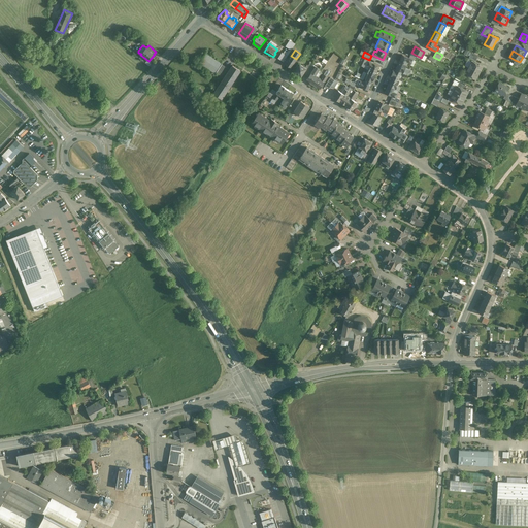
[(479,56),(472,52),(469,58),(475,61),(479,56)]
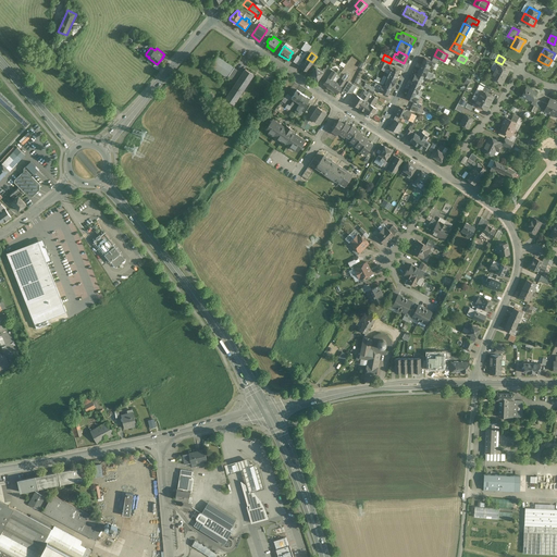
[(246,69),(243,74),(234,69),(235,67),(234,67),(218,57),(217,56),(210,66),(211,66),(227,77),(229,78),(229,77),(236,83),(225,98),(234,104),(254,75),(246,69)]
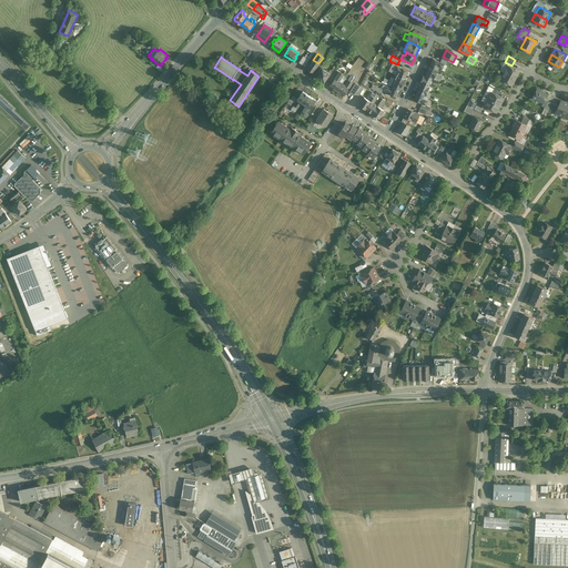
[(310,60),(304,57),(300,62),(305,67),(308,62),(310,60)]
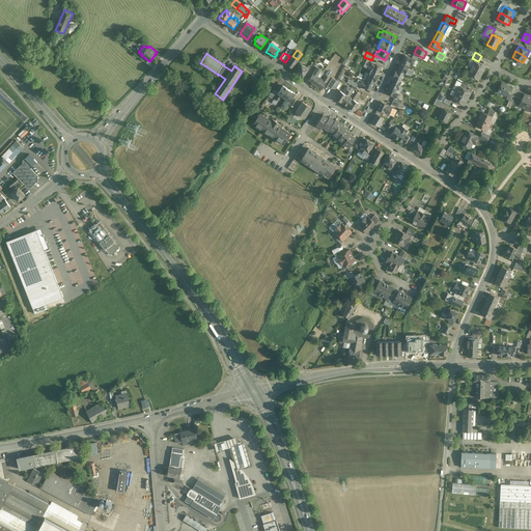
[(416,60),(406,55),(401,62),(409,65),(411,62),(414,64),(416,60)]
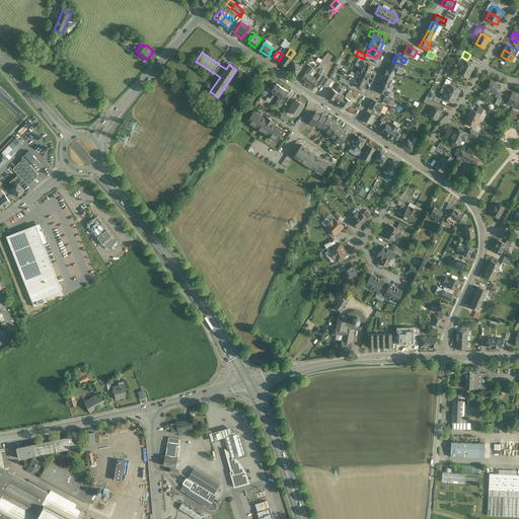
[(281,63),(286,67),(292,59),(291,58),(286,55),(284,58),(281,63)]
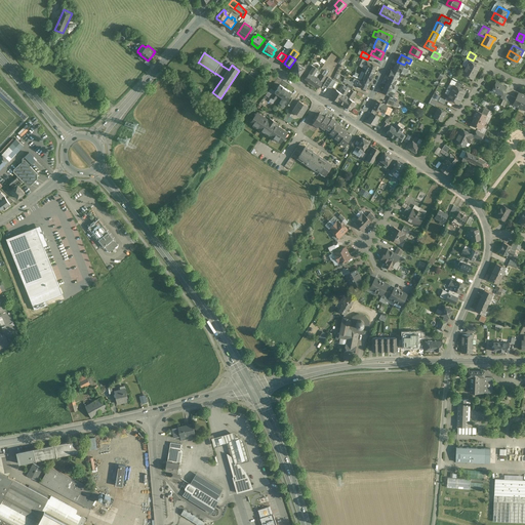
[(377,66),(367,61),(364,66),(367,67),(366,70),(367,70),(374,73),(377,66)]
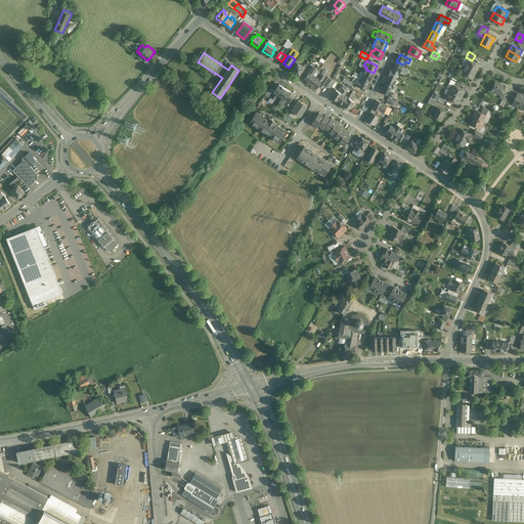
[(479,67),(469,60),(465,67),(476,73),(479,67)]
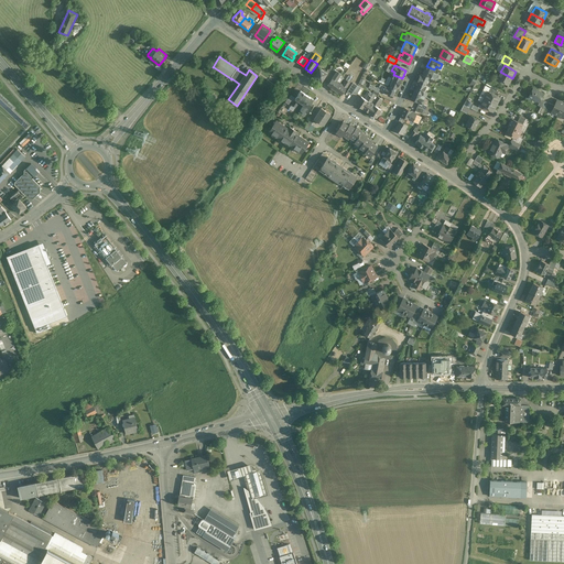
[(434,69),(426,66),(423,75),(429,77),(429,78),(431,78),(433,73),(434,69)]
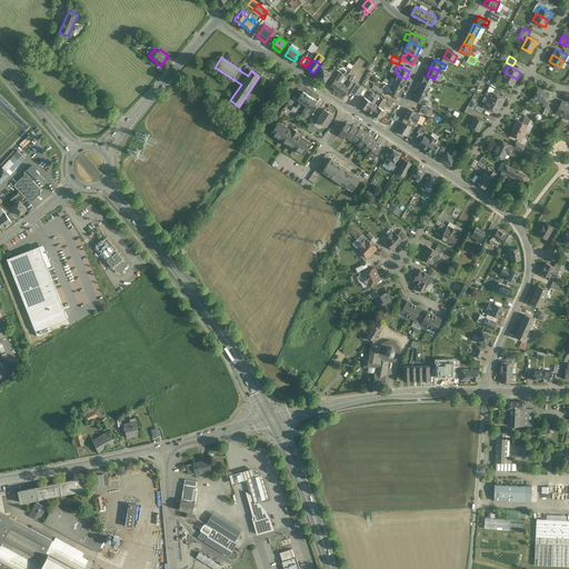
[(330,75),(321,68),(319,72),(320,73),(317,78),(325,82),(330,75)]
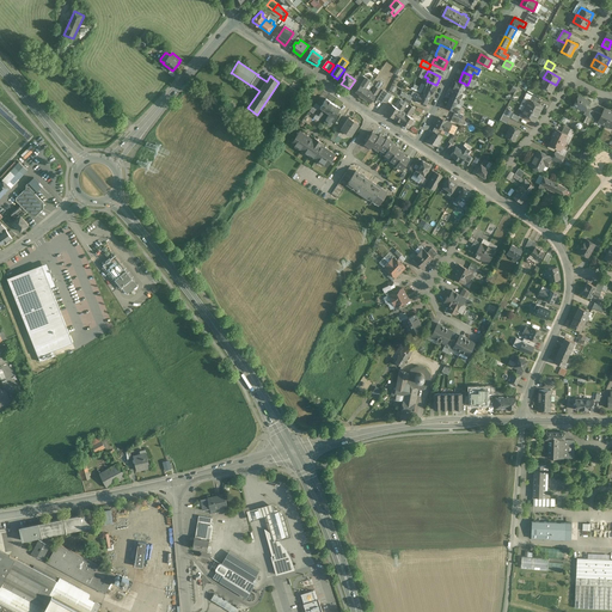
[(361,74),(354,85),(359,87),(366,78),(361,74)]
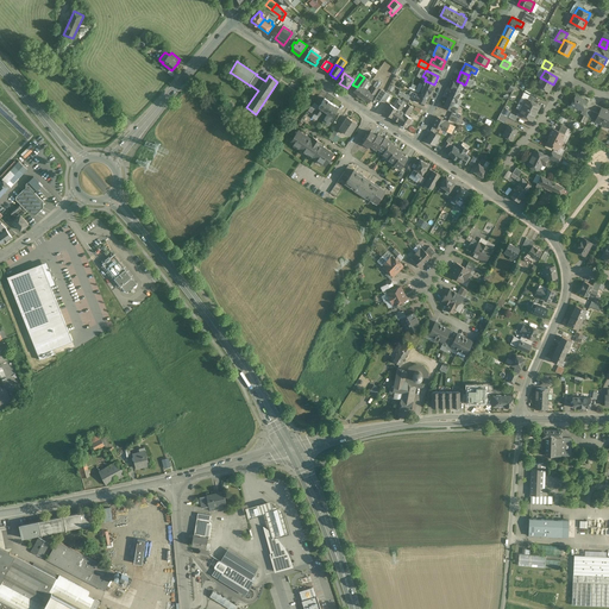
[(357,87),(353,93),(360,98),(366,89),(364,87),(369,80),(364,77),(357,87)]
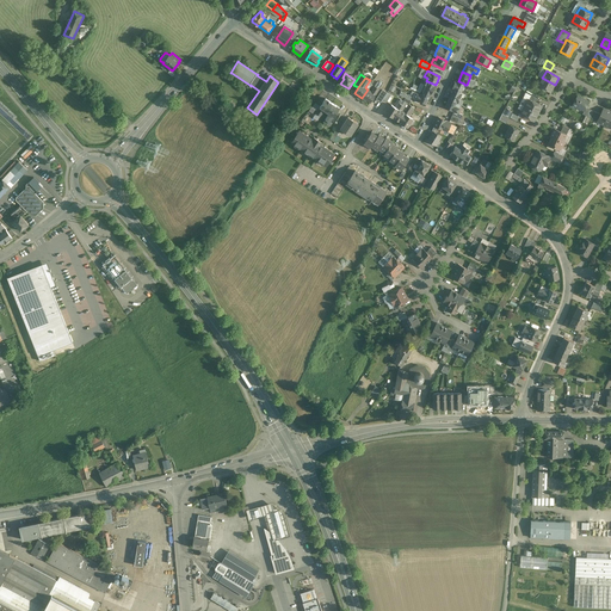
[(555,85),(542,78),(538,86),(550,92),(555,85)]
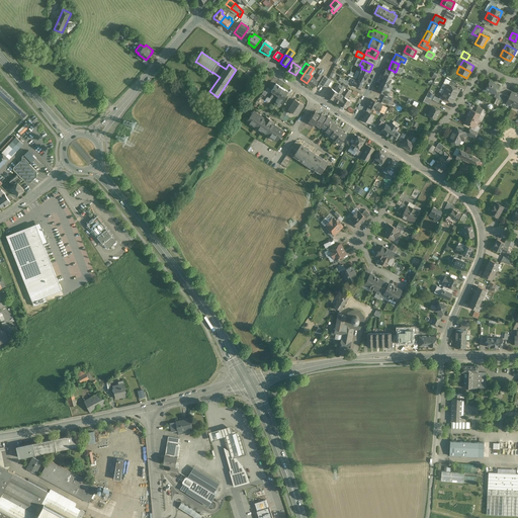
[(389,69),(386,68),(382,76),(384,76),(391,79),(392,76),(394,76),(394,75),(393,74),(394,72),(394,71),(389,69)]
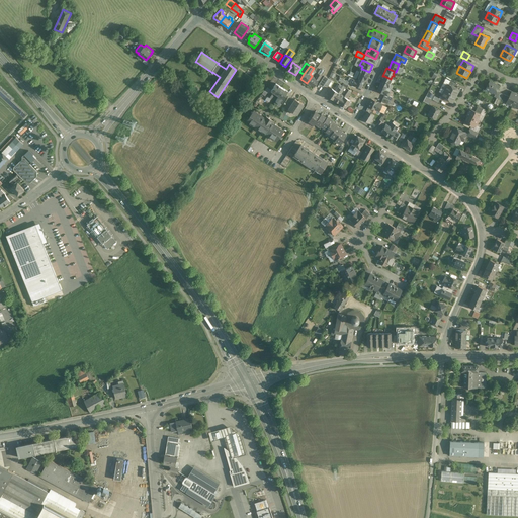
[(369,72),(362,69),(358,78),(364,81),(369,72)]
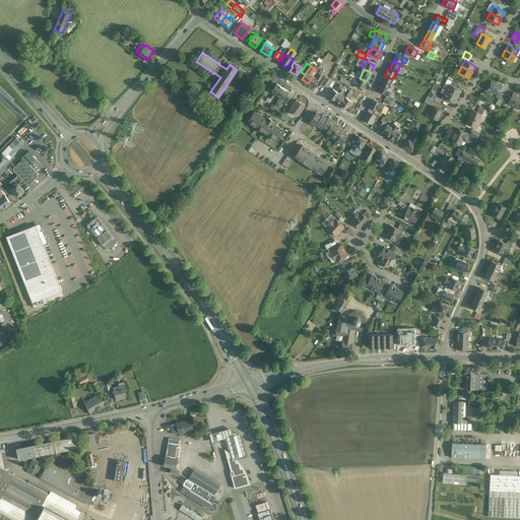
[(319,73),(316,78),(313,76),(308,83),(315,87),(323,76),(319,73)]
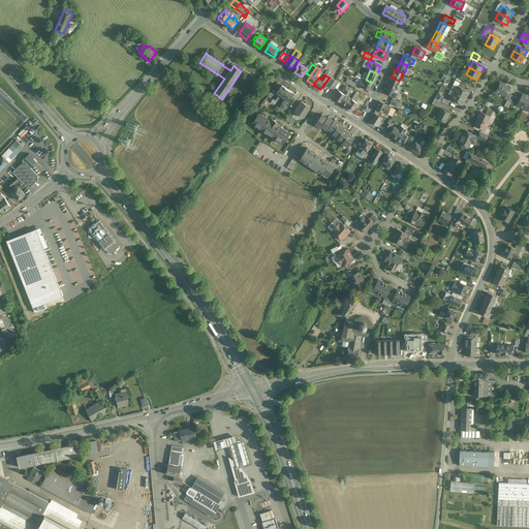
[(393,78),(389,86),(395,89),(397,89),(397,90),(400,91),(402,87),(398,86),(400,82),(399,81),(393,78)]
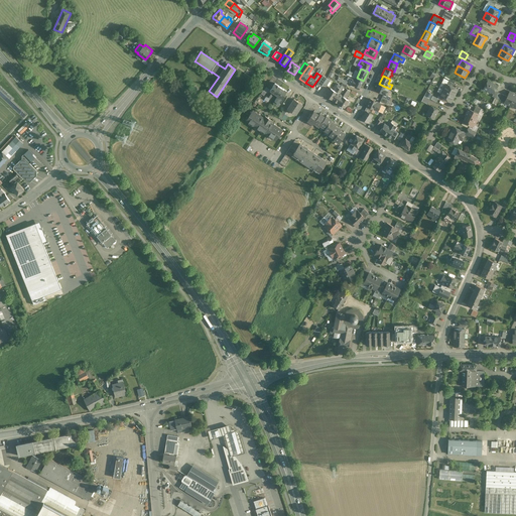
[(453,87),(446,84),(449,79),(445,77),(441,83),(445,85),(443,90),(454,96),(458,90),(453,87)]
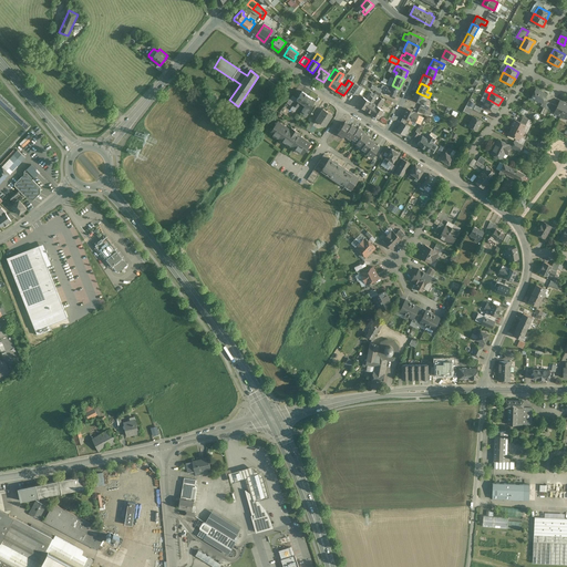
[(399,89),(392,85),(391,89),(387,86),(384,92),(395,96),(399,89)]
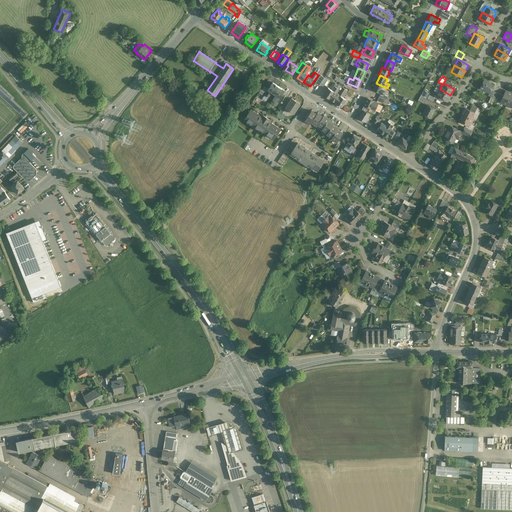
[(452,81),(446,78),(443,83),(449,86),(452,81)]
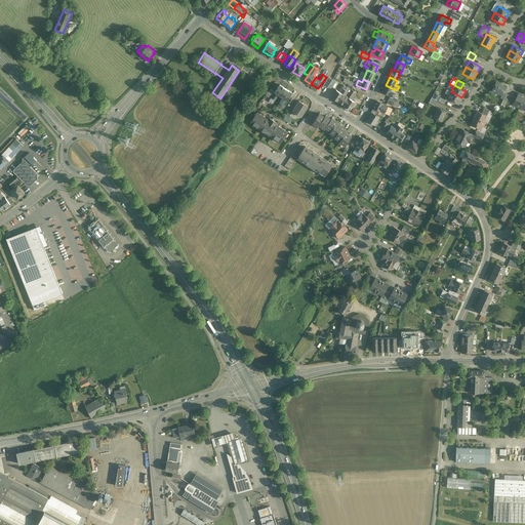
[(500,84),(496,82),(492,90),(502,94),(502,95),(503,92),(506,87),(500,84)]
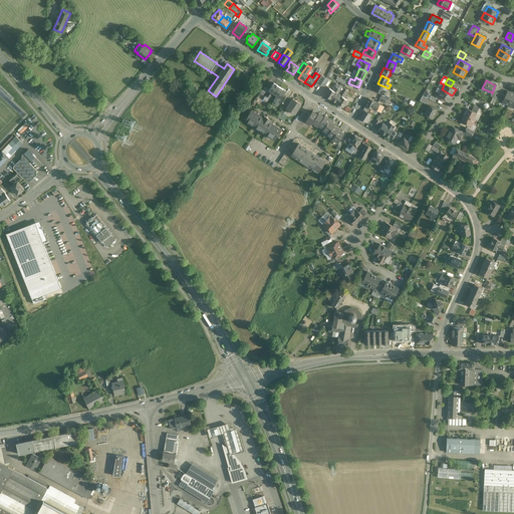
[(280,86),(274,82),(269,90),(266,95),(269,97),(273,92),(275,94),(280,86)]
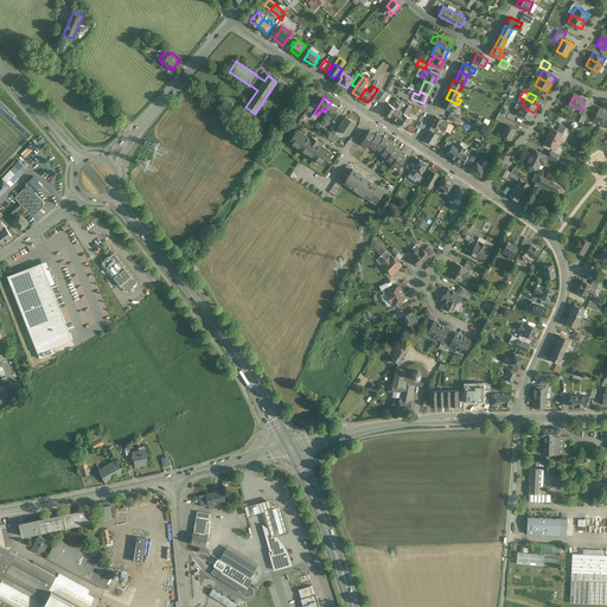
[(458,108),(452,106),(453,102),(446,98),(442,107),(451,110),(455,113),(458,108)]
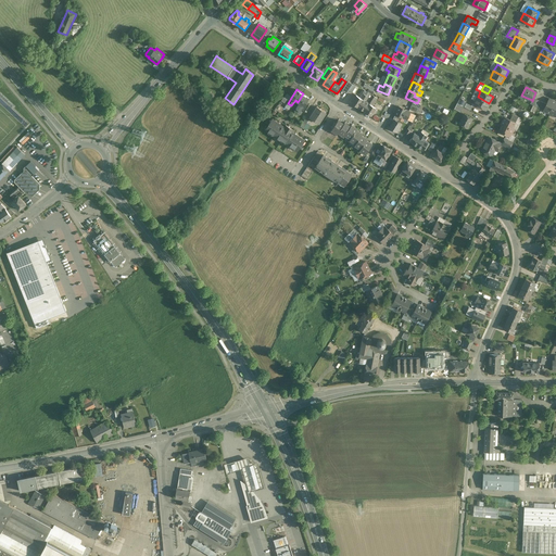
[(310,98),(303,93),(298,102),(300,103),(297,109),(295,111),(300,114),(302,112),(301,111),(304,106),(310,98)]
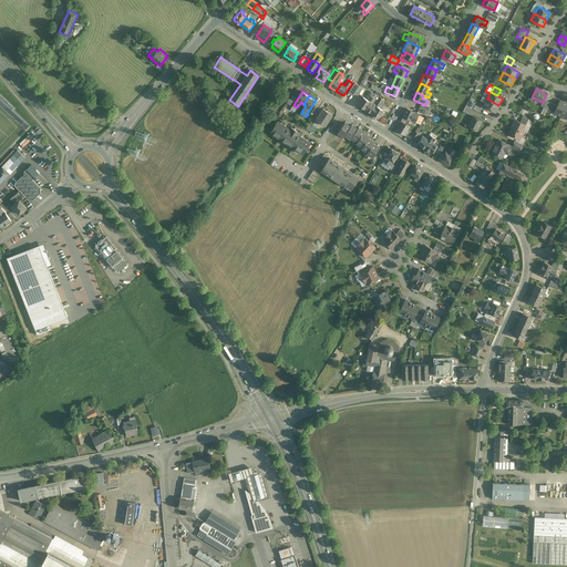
[(367,100),(363,98),(358,105),(364,110),(372,98),(370,95),(367,100)]
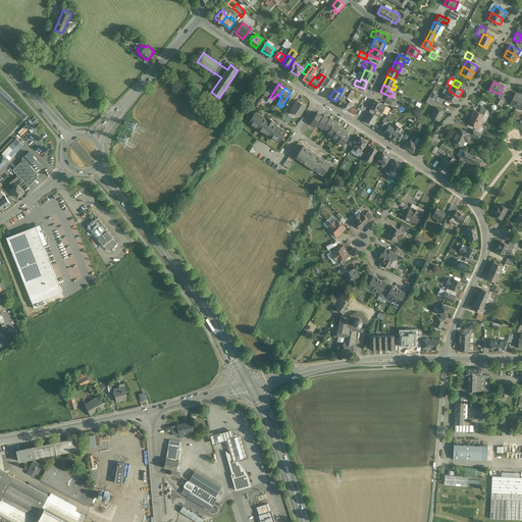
[(459,97),(449,91),(445,89),(442,93),(447,95),(445,98),(456,103),(459,97)]
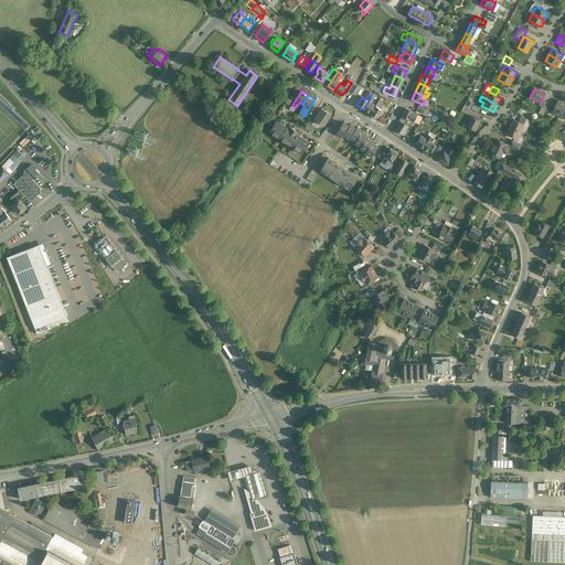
[(371,97),(363,109),(371,114),(375,105),(372,103),(374,98),(371,97)]
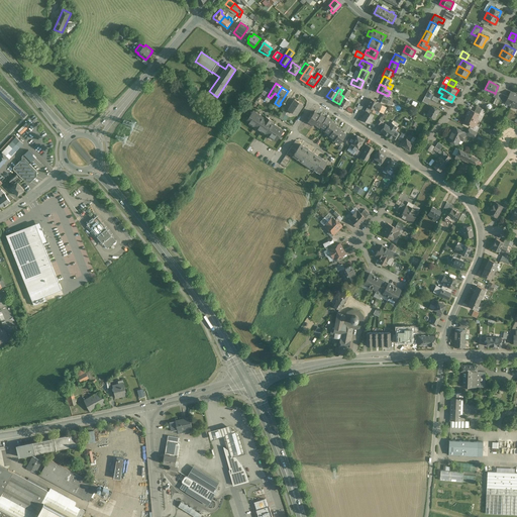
[(343,96),(339,104),(345,108),(349,101),(346,99),(350,92),(347,90),(343,96)]
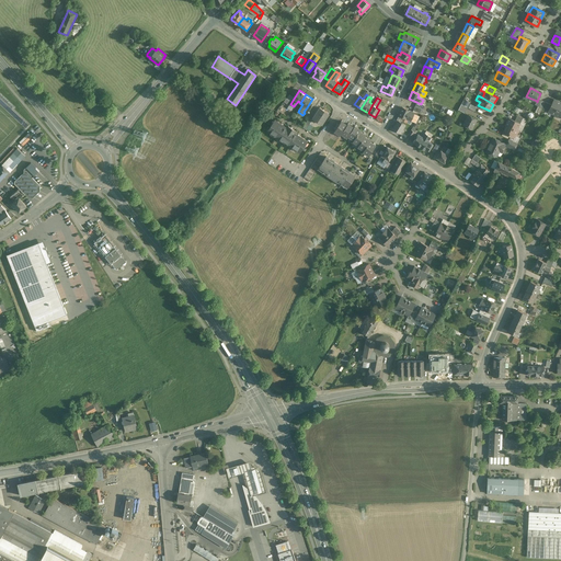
[(560,103),(553,100),(551,105),(548,111),(554,114),(560,103)]
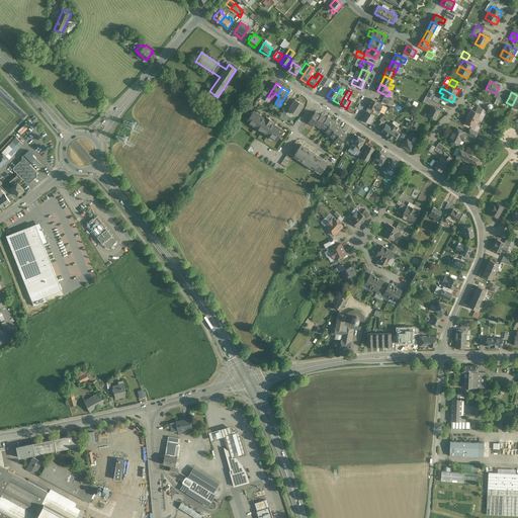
[(509,97),(504,94),(501,100),(506,102),(509,97)]
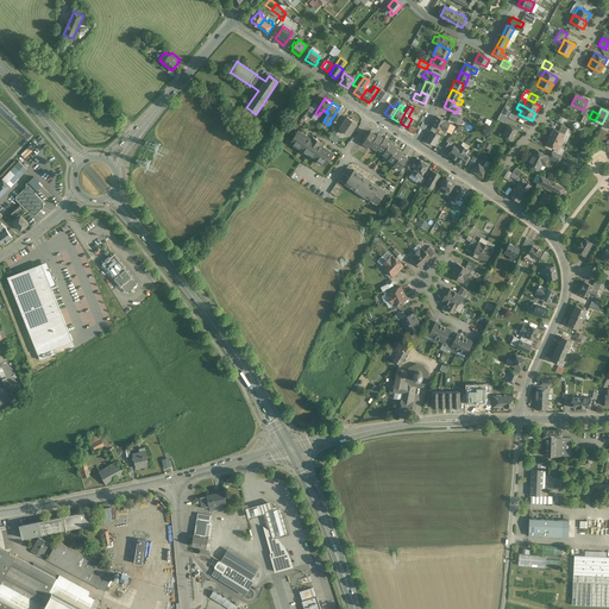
[(502,113),(501,113),(497,119),(504,123),(508,117),(507,115),(502,113)]
